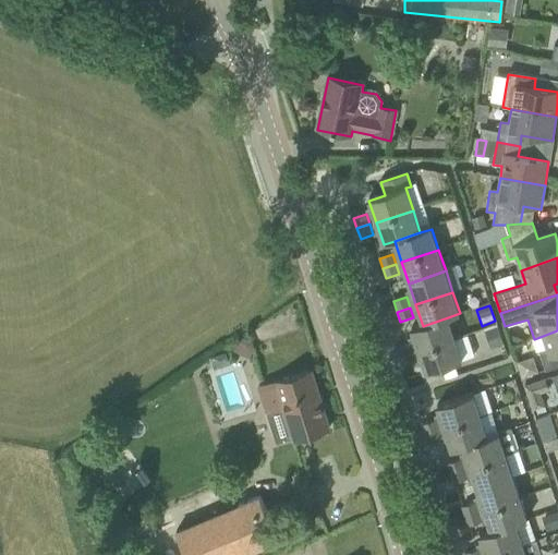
[(412,329),(419,351),(455,339),(448,317),(423,326),(412,329)]
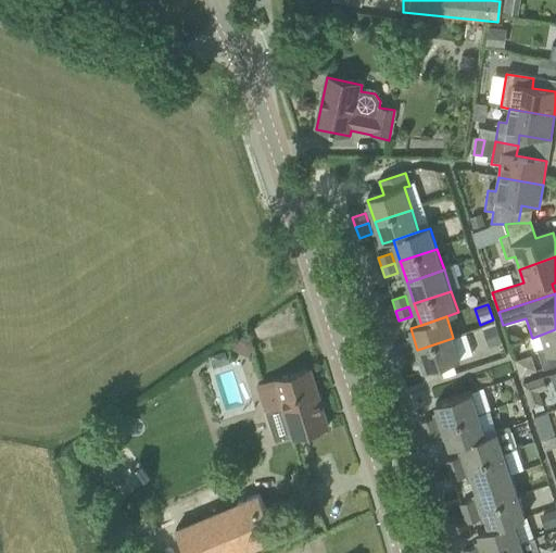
[(555,329),(541,335),(545,348),(536,351),(544,372),(555,366),(555,329)]
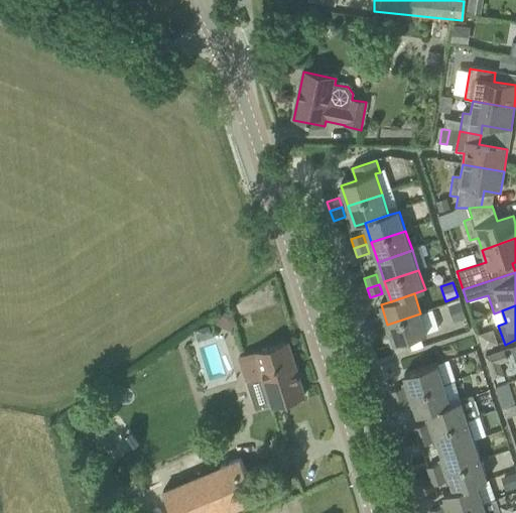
[(427,335),(420,313),(387,325),(394,346),(427,335)]
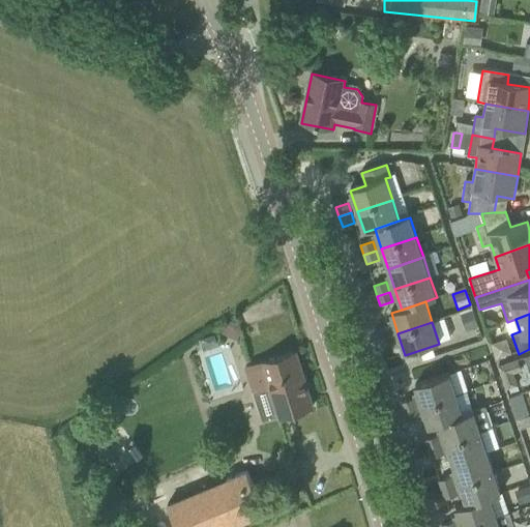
[(379,340),(391,335),(388,326),(376,330),(379,340)]
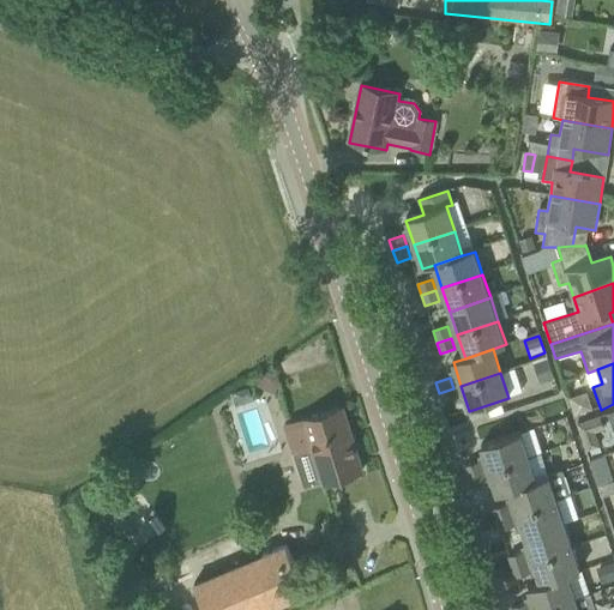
[(453,388),(439,393),(443,405),(457,400),(453,388)]
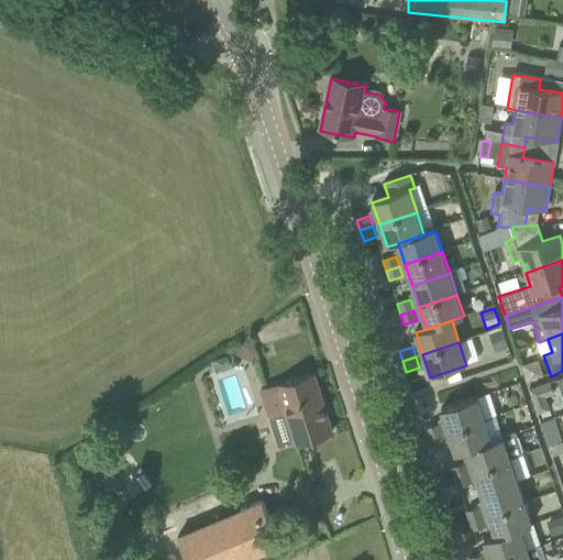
[(315,375),(263,392),(272,418),(288,414),(297,443),(332,434),(315,375)]
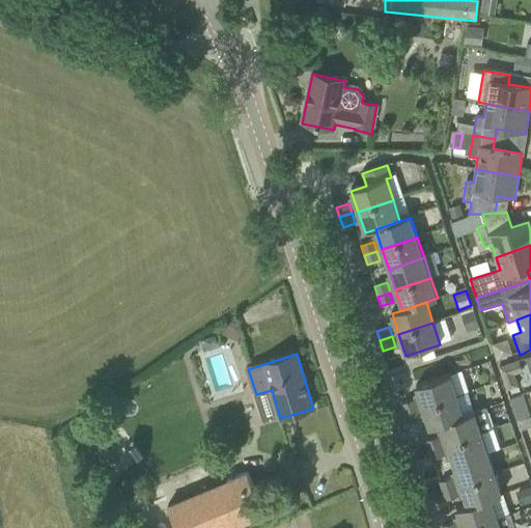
[(507,392),(519,388),(514,377),(524,374),(520,362),(499,368),(507,392)]
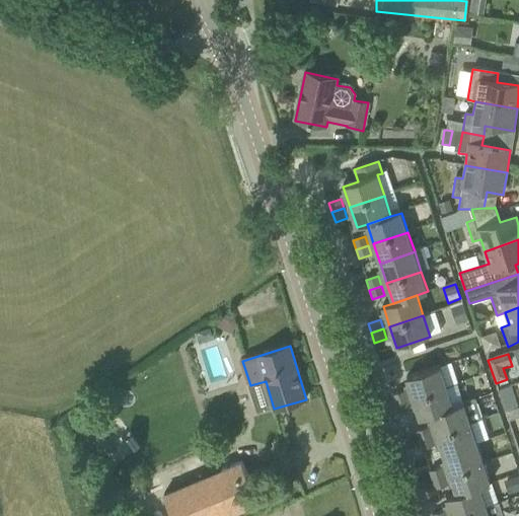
[(414,398),(447,387),(440,367),(406,378),(414,398)]
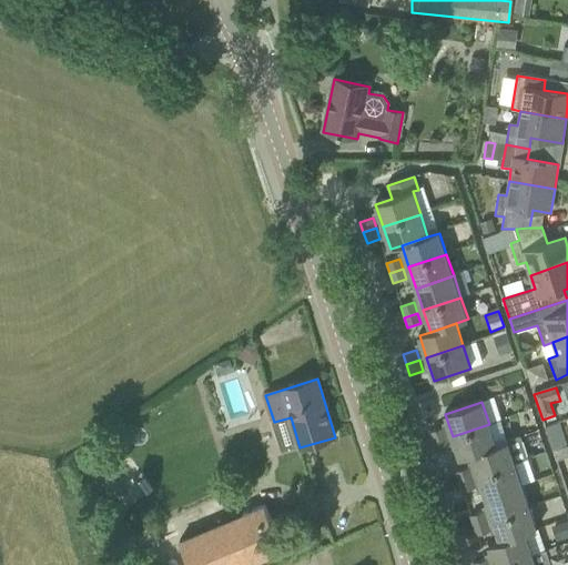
[(460,460),(472,455),(497,447),(496,445),(489,424),(453,436),(460,460)]
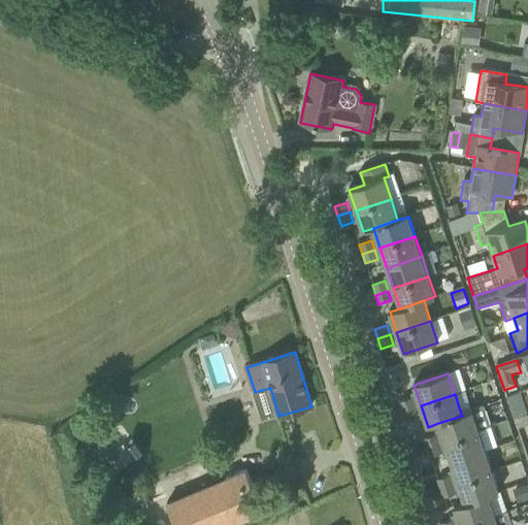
[(399,402),(402,412),(415,407),(411,398),(399,402)]
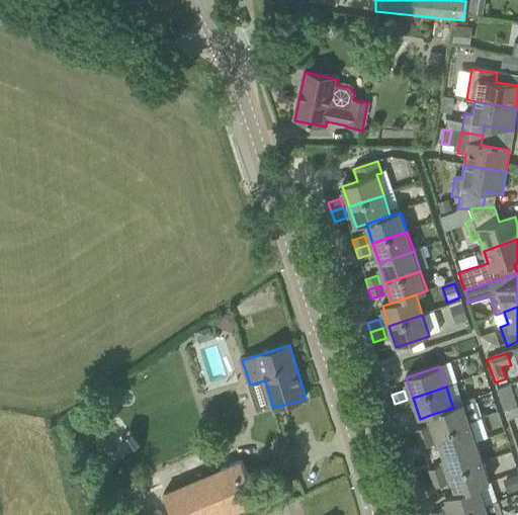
[(453,408),(430,415),(436,435),(470,424),(470,423),(482,419),(475,399),(452,406),(453,408)]
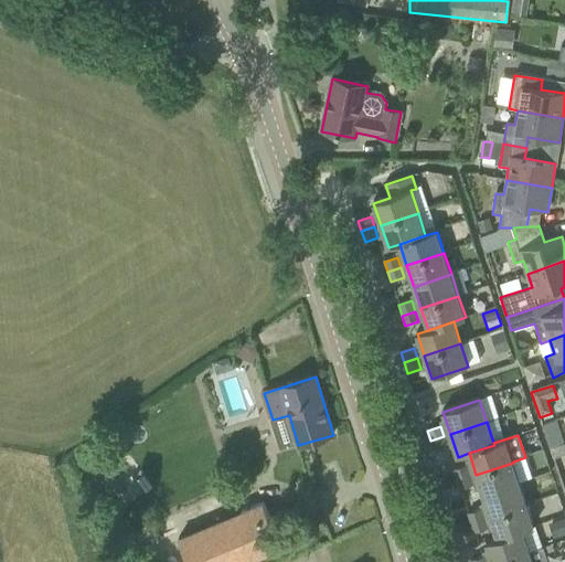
[(447,447),(444,436),(430,441),(434,452),(447,447)]
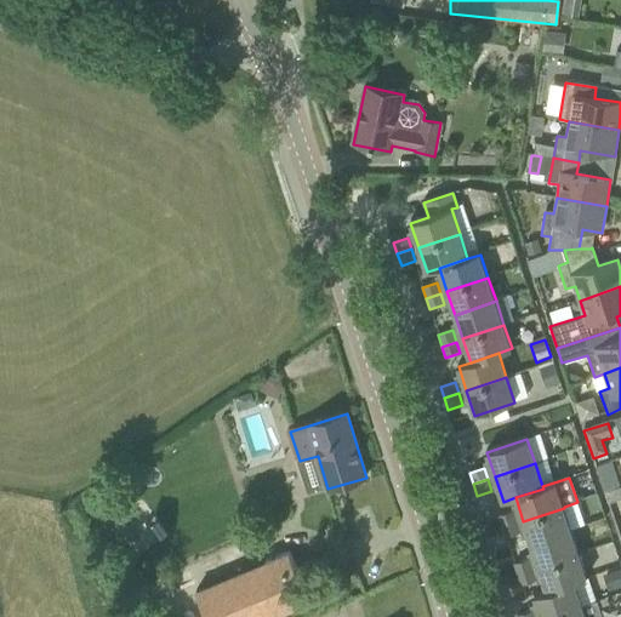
[(620,487),(605,493),(609,504),(620,500),(620,487)]
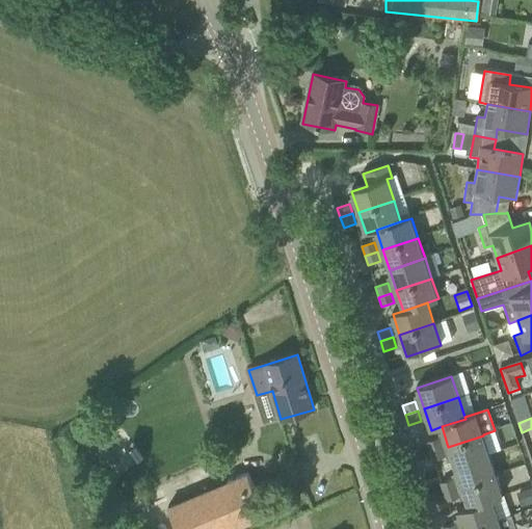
[(448,447),(455,467),(489,455),(483,435),(448,447)]
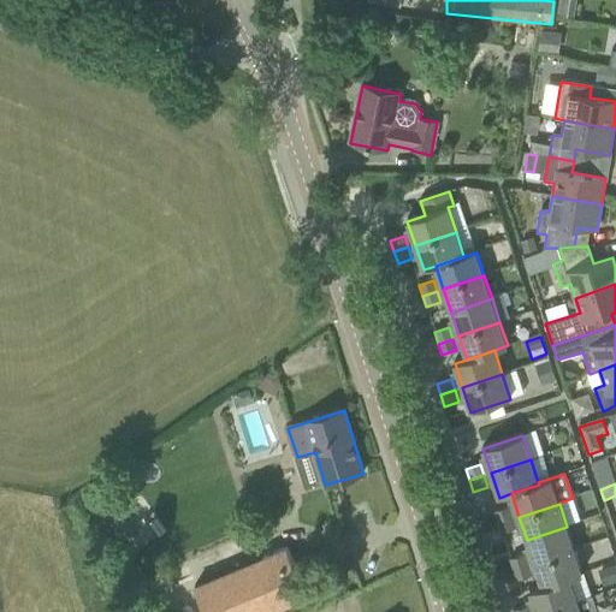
[(498,523),(513,518),(509,507),(495,512),(498,523)]
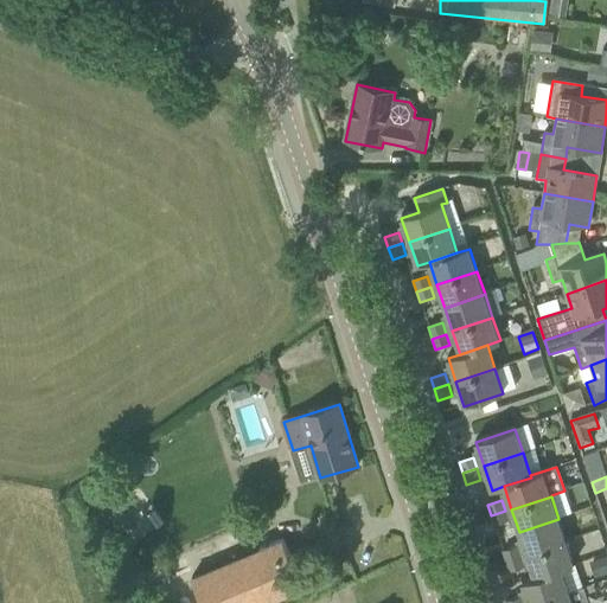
[(505,511),(491,515),(494,527),(509,523),(505,511)]
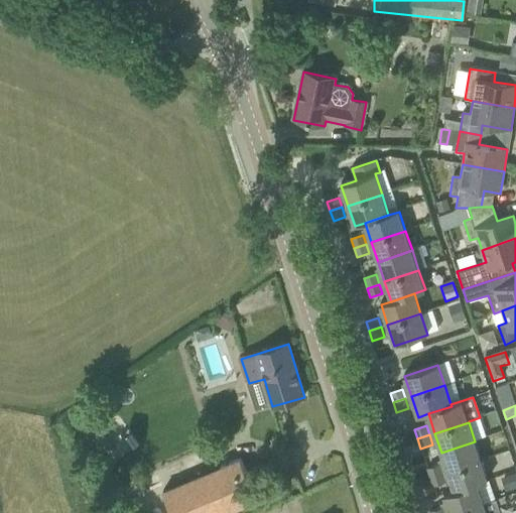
[(441,453),(447,473),(482,462),(475,441),(441,453)]
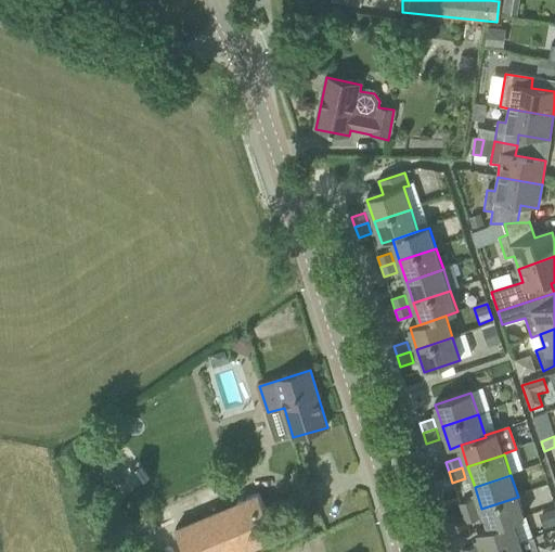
[(258,496),(177,533),(184,551),(247,551),(276,539),(258,496)]
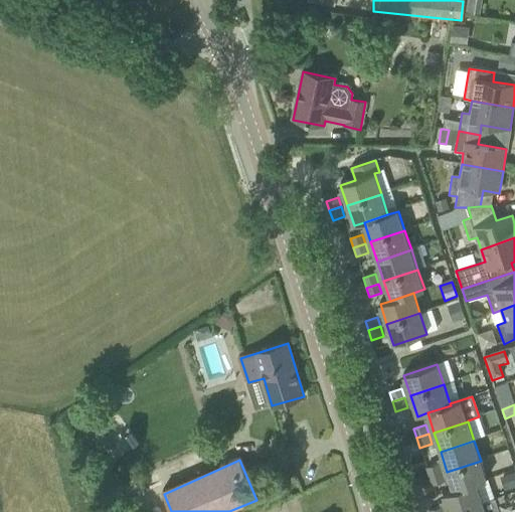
[(481,461),(447,472),(454,491),(477,483),(487,480),(481,461)]
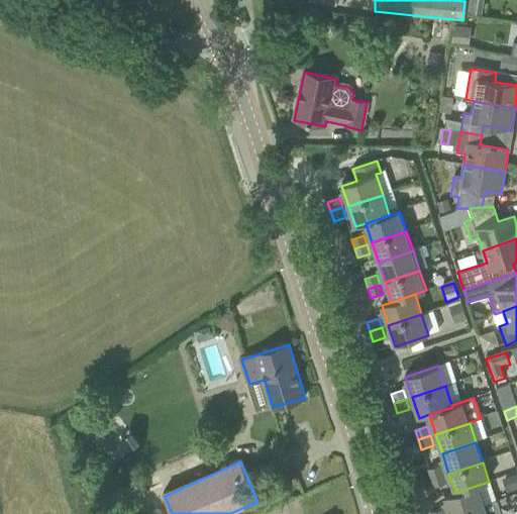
[(431,479),(443,475),(440,466),(428,470),(431,479)]
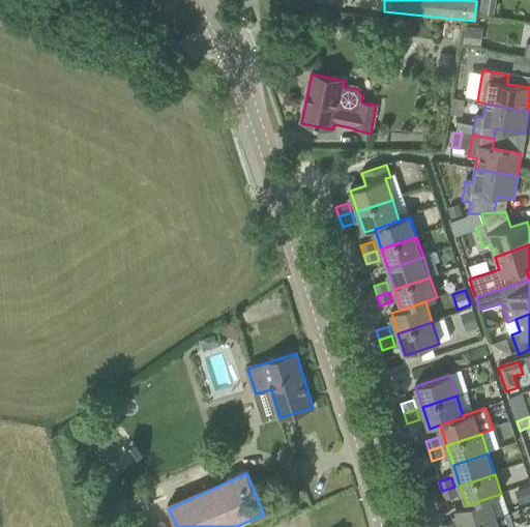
[(454,487),(442,491),(445,500),(458,497),(454,487)]
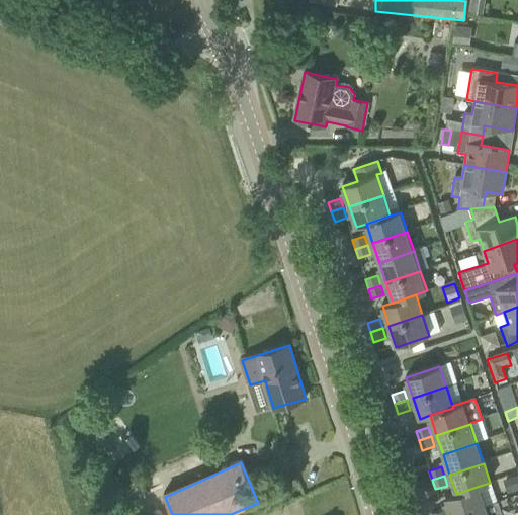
[(480,486),(456,494),(445,498),(451,514),(462,514),(487,507),(480,486)]
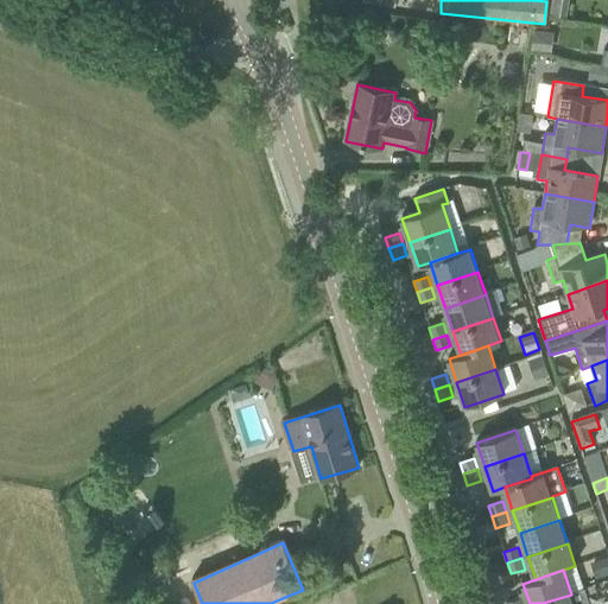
[(588,603),(584,590),(571,595),(543,603),(588,603)]
